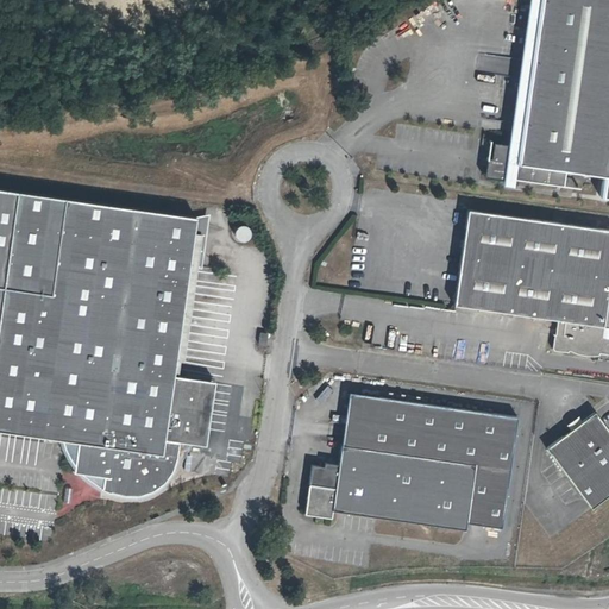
[(608,198),(608,0),(538,0),(518,145),(508,144),(493,142),(490,157),(489,165),(489,168),(489,169),(490,170),(491,173),(493,173),(494,174),(495,174),(498,175),(498,176),(554,184),(557,169),(564,170),(602,176),(600,196),(608,198)]
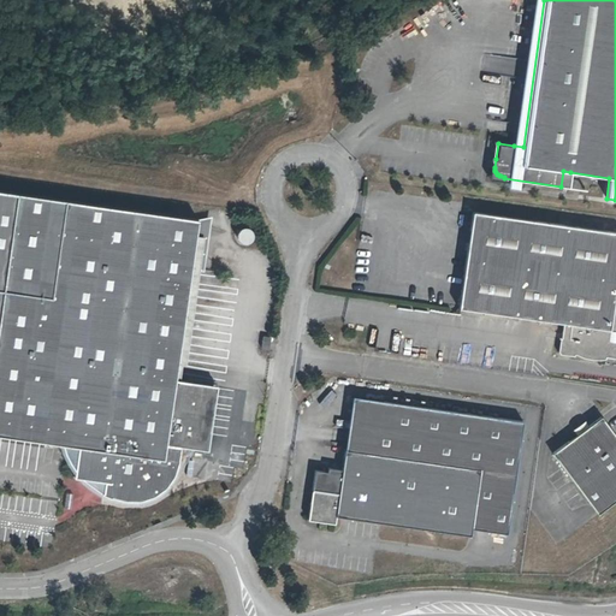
[(523,147),(544,0),(533,0),(514,146),(523,147)]
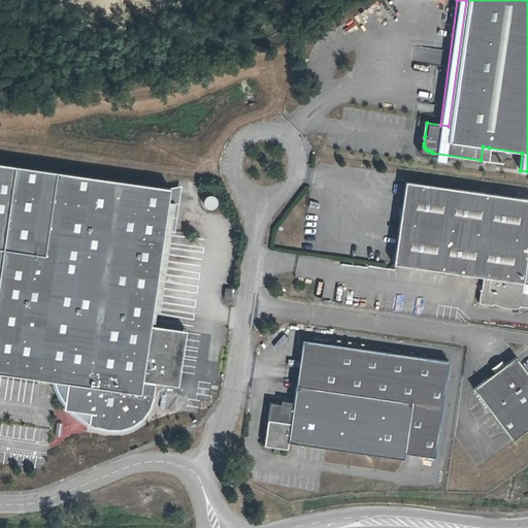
[(432,153),(432,152),(429,151),(428,151),(427,150),(426,150),(425,147),(424,146),(424,145),(424,143),(425,136),(422,136),(420,154),(431,156),(432,153)]
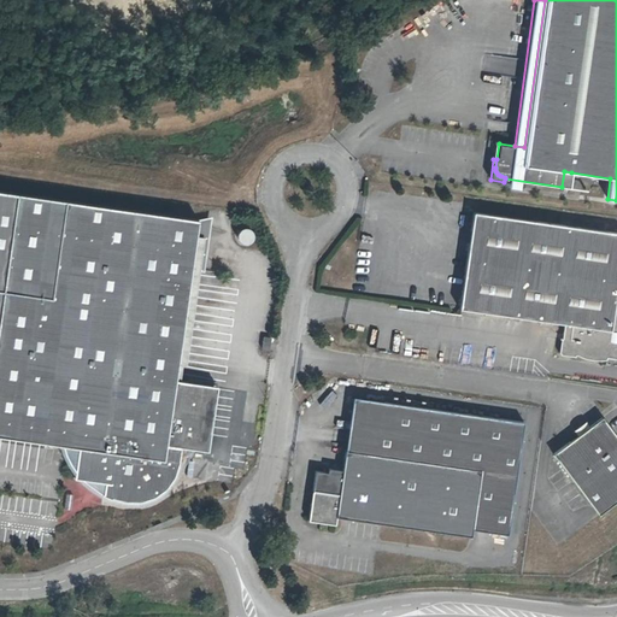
[(570,188),(571,172),(564,171),(562,187),(570,188)]
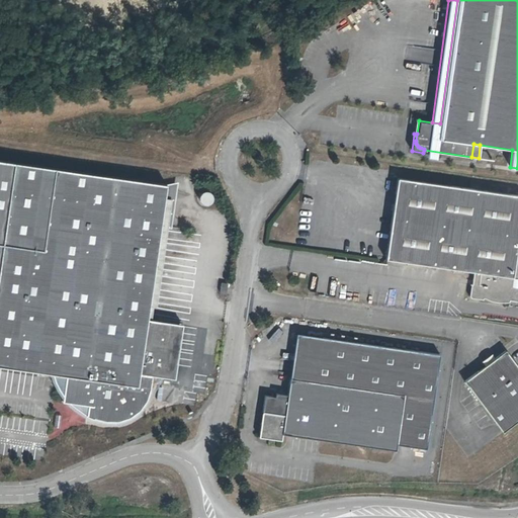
[(160,227),(166,184),(0,160),(0,365),(66,375),(62,401),(88,405),(86,415),(94,418),(101,420),(105,421),(111,421),(117,421),(125,418),(133,415),(139,409),(144,404),(147,397),(149,392),(151,374),(139,372),(160,227)]
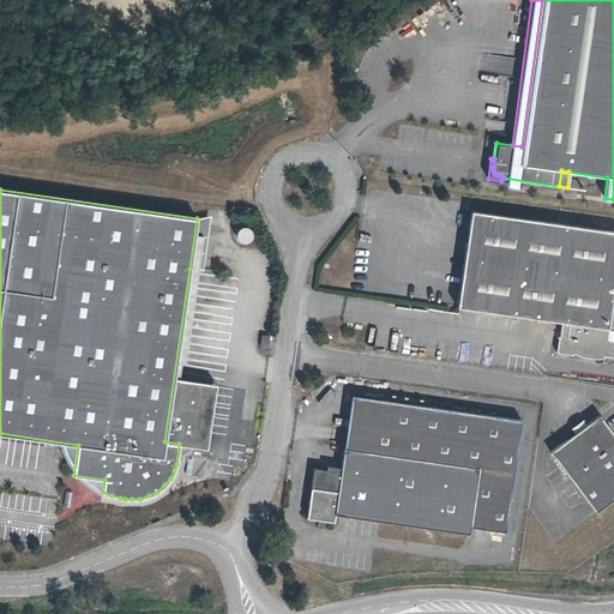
[(613,230),(470,211),(457,306),(561,321),(560,336),(559,336),(557,353),(572,355),(572,353),(575,354),(581,356),(585,357),(590,359),(599,359),(603,357),(603,355),(613,356),(613,230)]
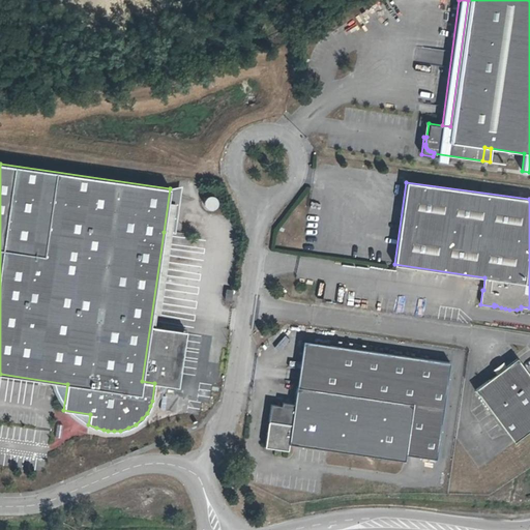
[(175,233),(181,186),(170,188),(164,232),(175,233)]
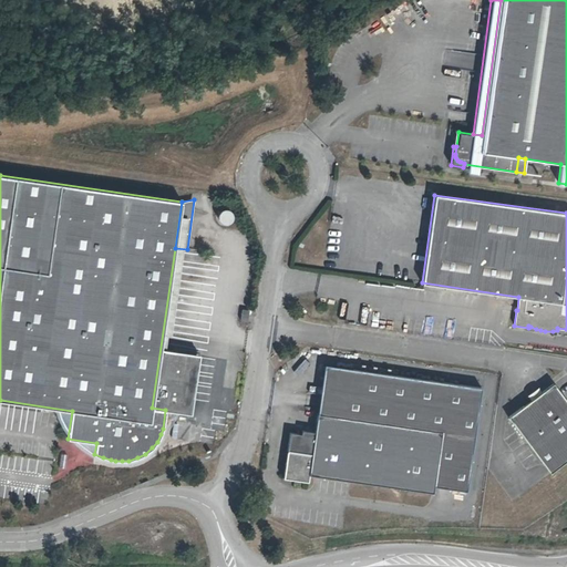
[(233,218),(233,217),(233,215),(232,213),(230,212),(229,210),(227,209),(225,209),(223,209),(222,210),(219,212),(218,213),(218,215),(217,217),(218,219),(218,220),(219,222),(222,223),(223,224),(225,224),(227,224),(228,224),(230,222),(232,220),(233,218)]
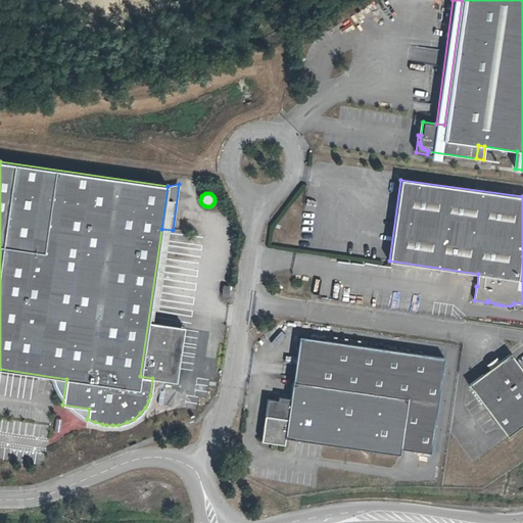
[(228,296),(230,286),(224,285),(222,295),(228,296)]
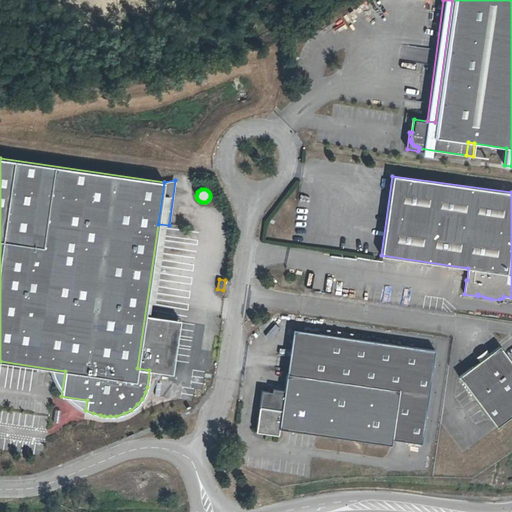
[(312,377),(318,333),(293,329),(286,374),(312,377)]
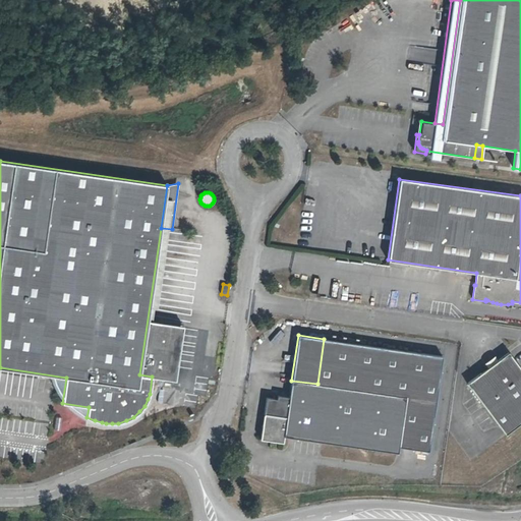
[(428,451),(443,356),(324,339),(317,384),(291,381),(289,397),(277,396),(277,399),(267,398),(264,414),(267,414),(266,425),(263,424),(261,440),(283,443),(284,437),(398,453),(399,447),(428,451)]
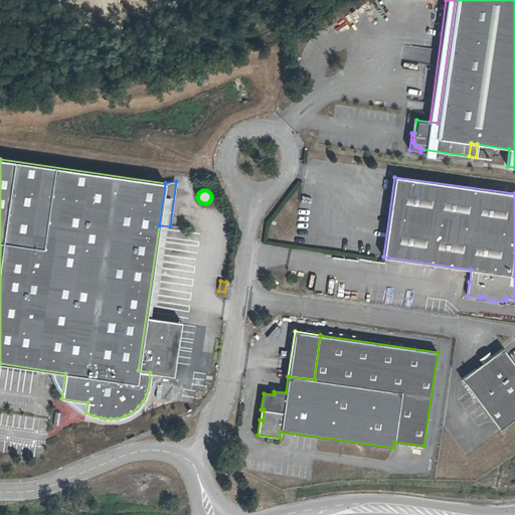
[(514,417),(514,364),(502,348),(462,378),(500,430),(514,417)]
